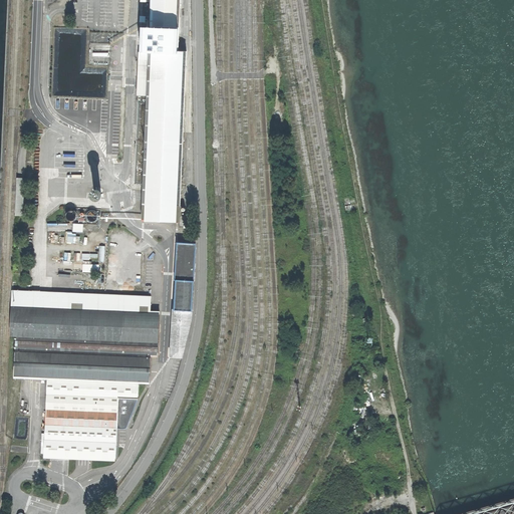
[(142,0),(136,159),(182,161),(187,51),(183,51),(178,51),(180,0),(142,0)]
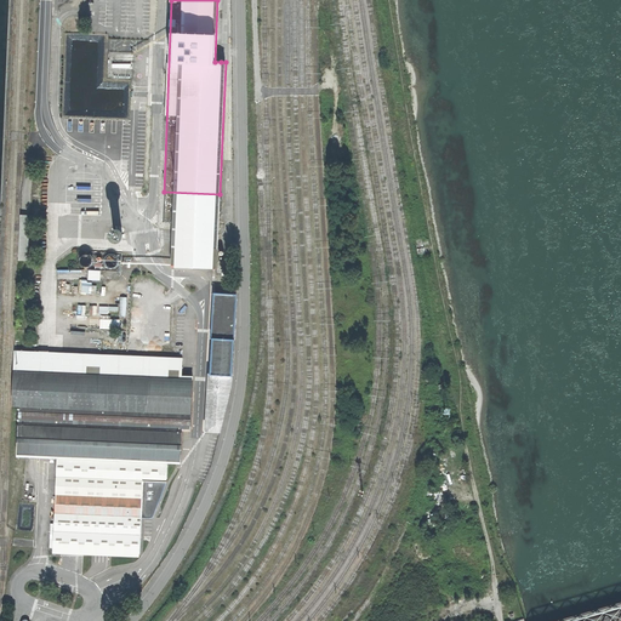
[(337,147),(345,142),(339,135),(337,135),(336,134),(331,137),(332,138),(331,138),(337,147)]
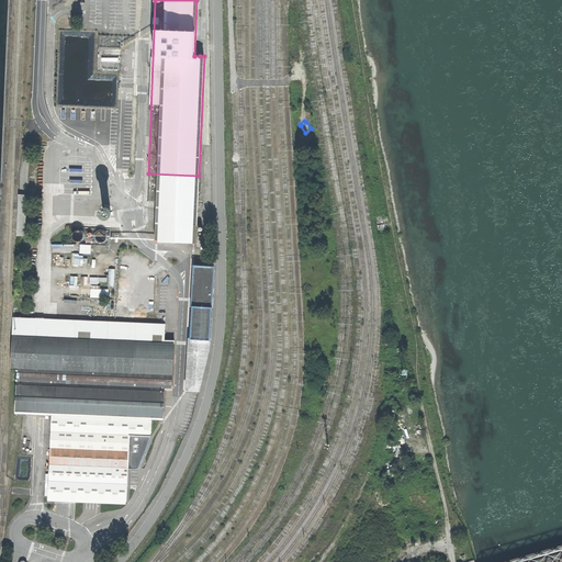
[(155,242),(197,243),(199,176),(148,173),(147,201),(157,201),(155,242)]
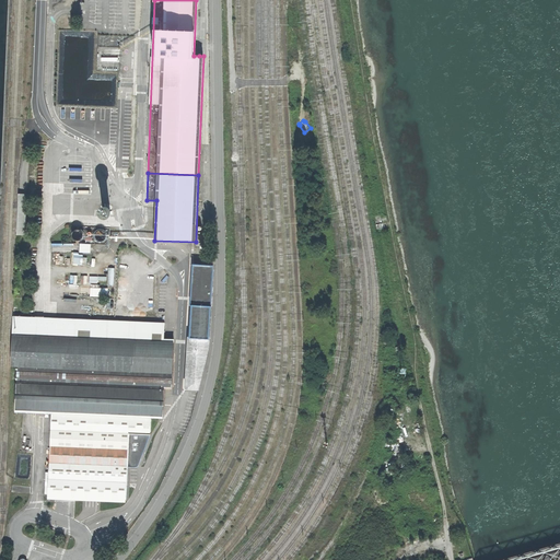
[(111,245),(111,228),(69,225),(69,244),(81,244),(81,253),(91,254),(92,244),(111,245)]
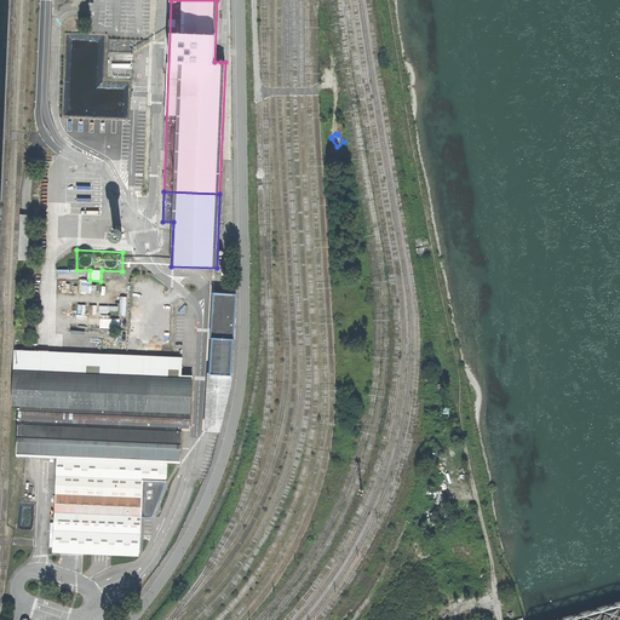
[(80,291),(90,293),(92,282),(82,281),(80,291)]
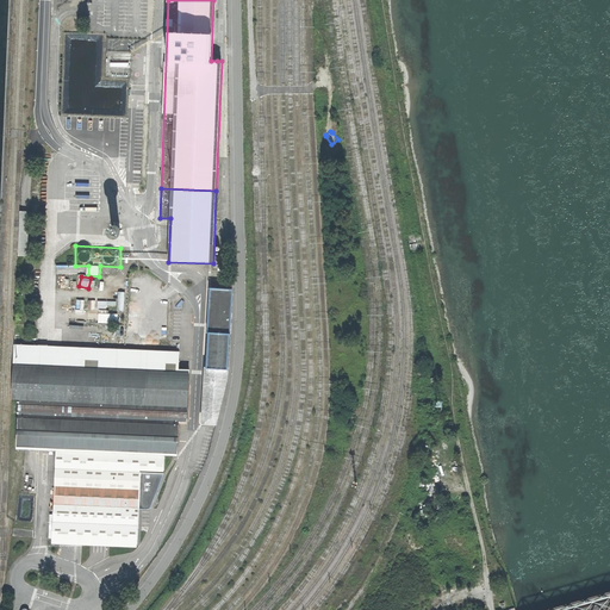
[(232,288),(210,287),(209,332),(210,332),(230,334),(232,288)]
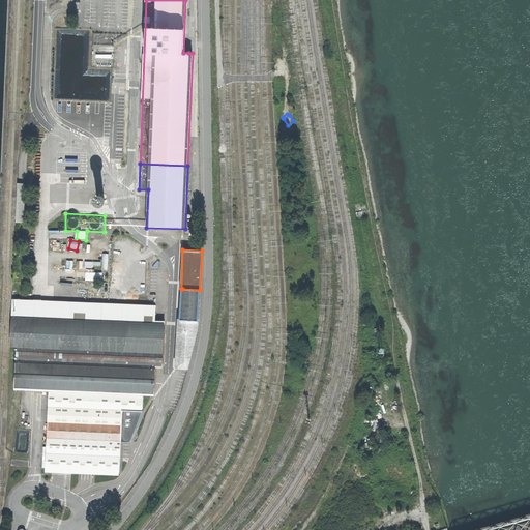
[(85,272),(85,281),(104,281),(104,272),(85,272)]
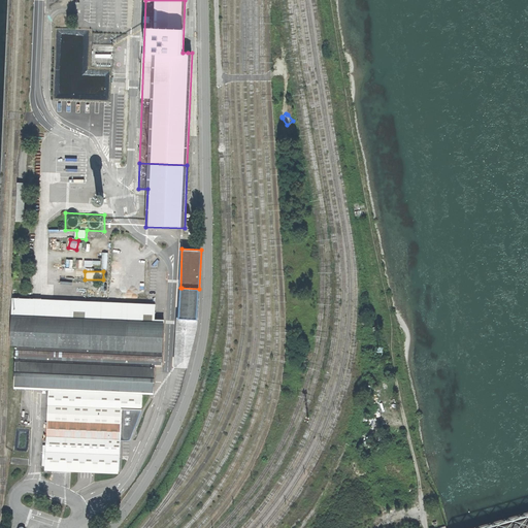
[(197,319),(199,289),(182,288),(179,318),(197,319)]
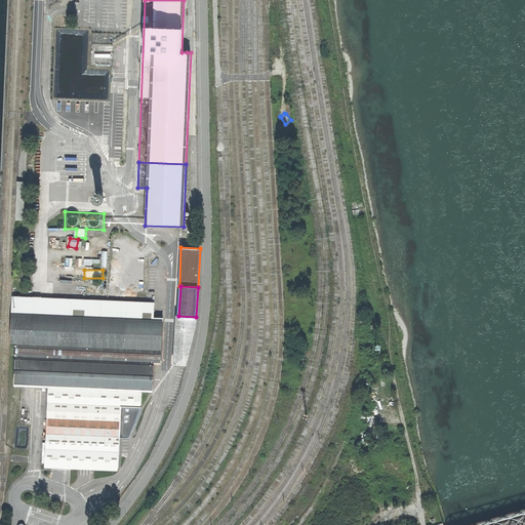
[(154,320),(154,303),(12,296),(10,342),(15,342),(14,386),(19,386),(48,388),(45,465),(119,468),(121,434),(124,434),(128,434),(130,433),(130,432),(131,429),(132,428),(133,427),(134,426),(142,407),(142,392),(153,392),(154,363),(161,363),(163,320),(154,320)]
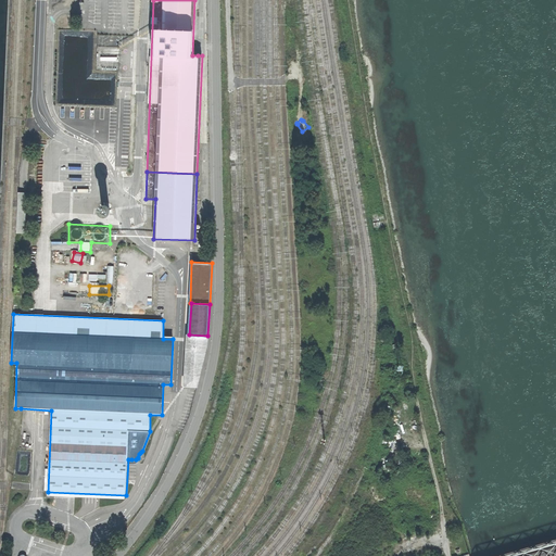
[(207,344),(207,336),(189,335),(188,335),(185,386),(197,386),(207,344)]
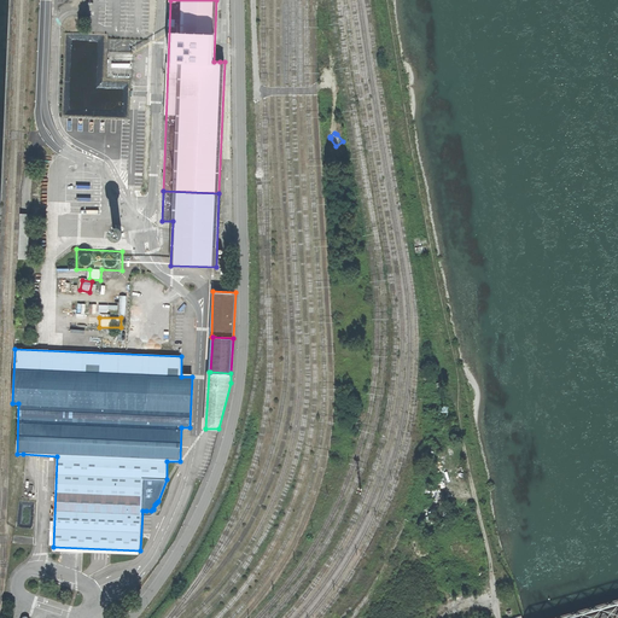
[(454,496),(467,493),(466,488),(465,482),(452,485),(454,496)]
